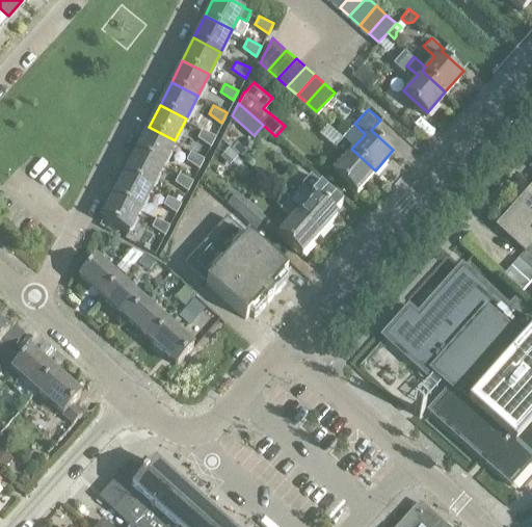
[(175,140),(149,127),(137,149),(163,163),(175,140)]
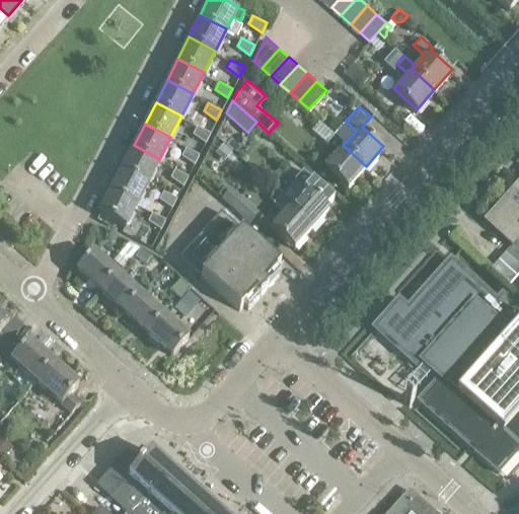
[(193,132),(205,141),(210,131),(197,124),(193,132)]
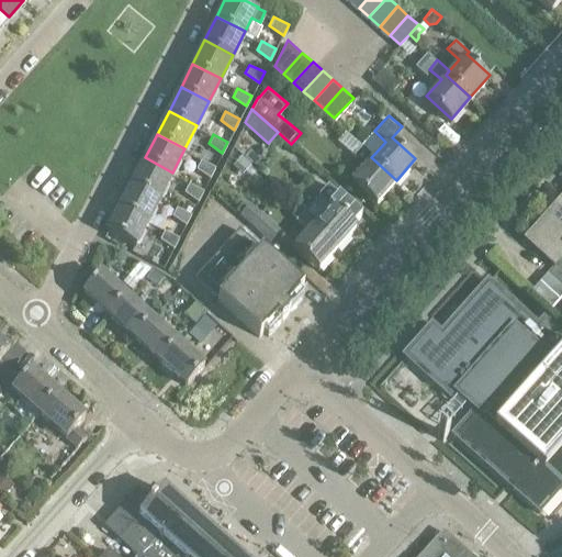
[(375,153),(352,134),(344,144),(357,156),(344,171),(377,201),(396,180),(371,157),(375,153)]
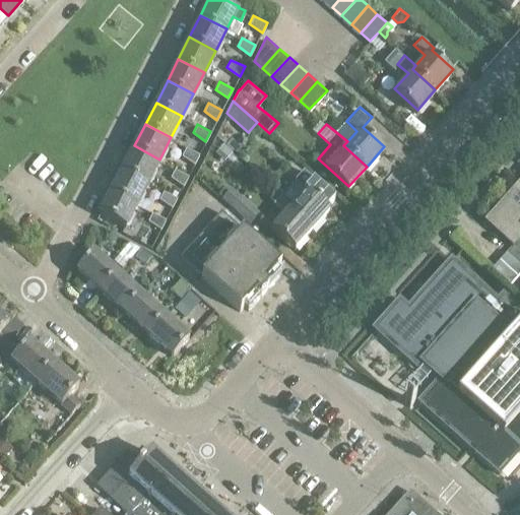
[(159,159),(134,145),(123,168),(148,181),(159,159)]
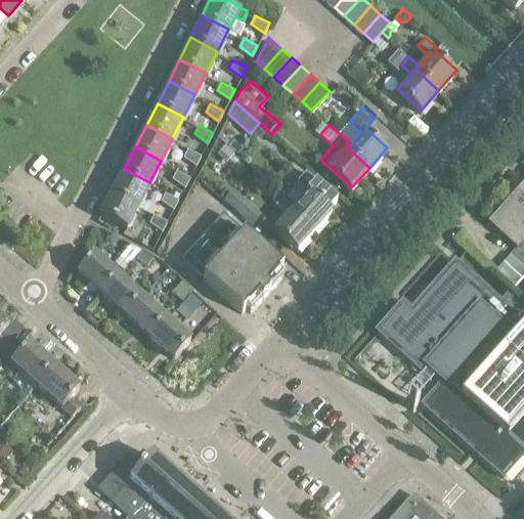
[(183,156),(195,164),(201,155),(187,147),(183,156)]
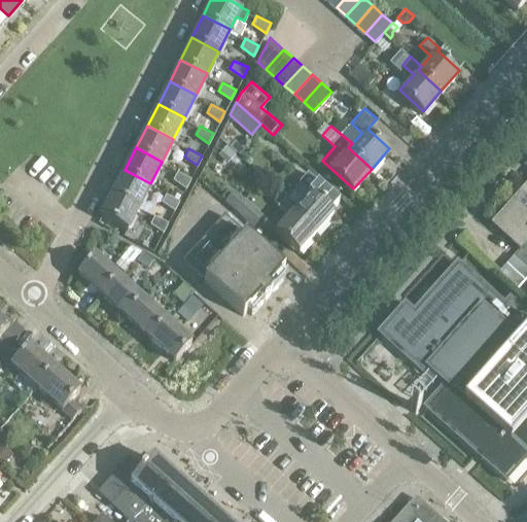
[(150,183),(125,170),(113,192),(139,205),(150,183)]
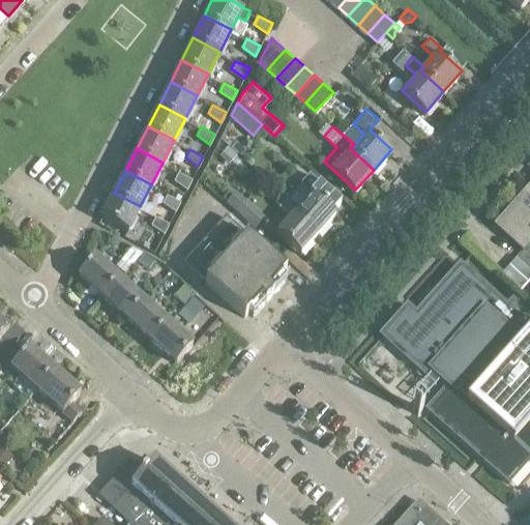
[(186,187),(192,178),(178,171),(174,179),(186,187)]
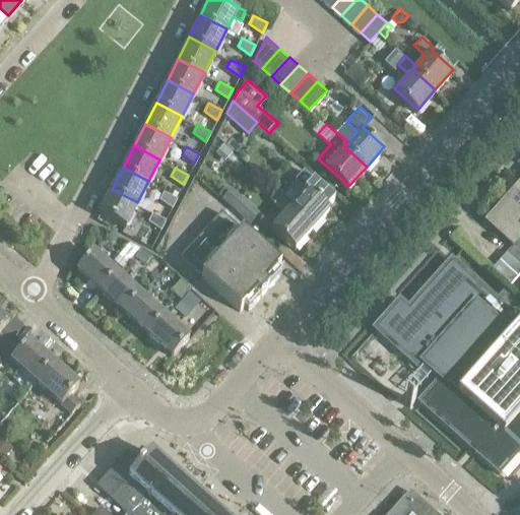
[(282,192),(278,196),(312,227),(329,207),(327,205),(334,196),(307,171),(304,169),(300,173),(293,181),(282,192)]
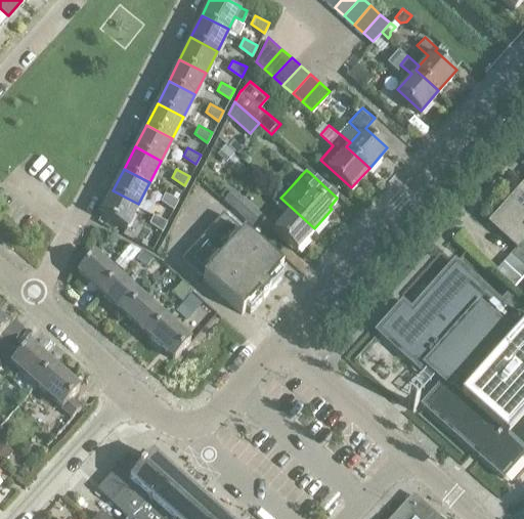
[(523,182),(492,218),(518,240),(523,232),(523,182)]
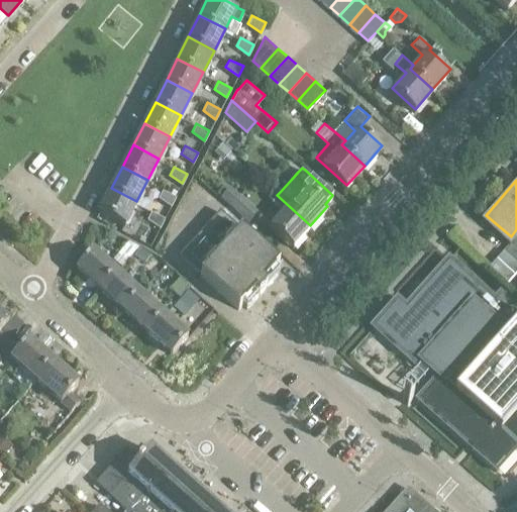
[(257,209),(230,185),(222,195),(248,219),(257,209)]
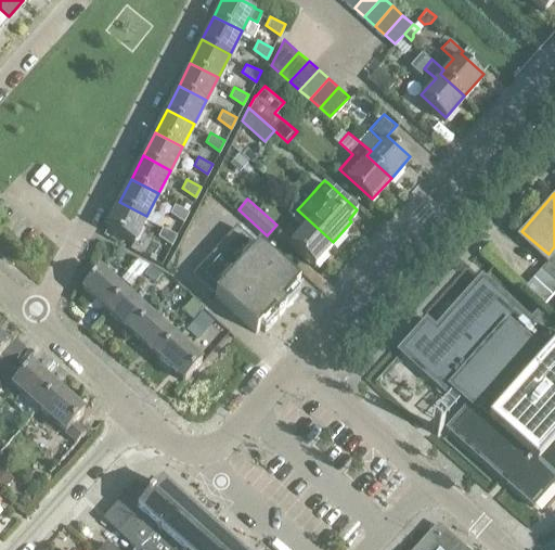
[(146,216),(119,202),(106,226),(134,241),(141,228),(149,232),(154,220),(146,216)]
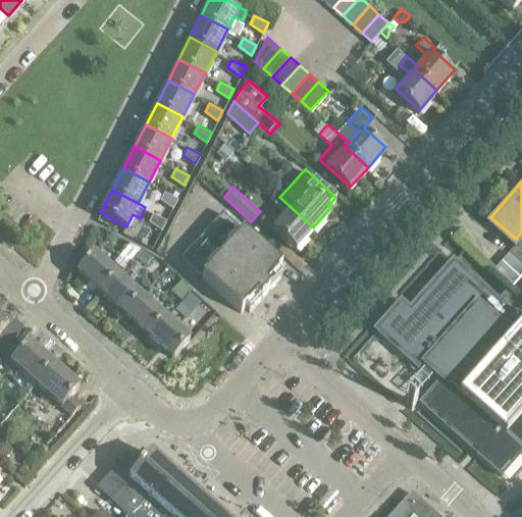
[(172,207),(177,197),(164,190),(160,198),(172,207)]
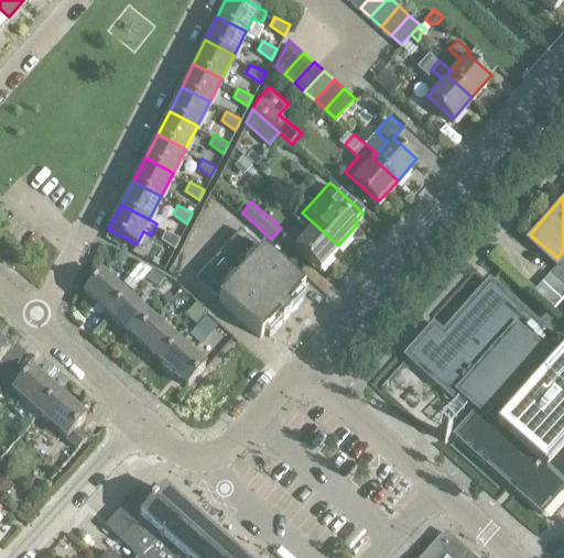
[(310,227),(295,243),(320,266),(338,245),(302,212),(299,217),(310,227)]
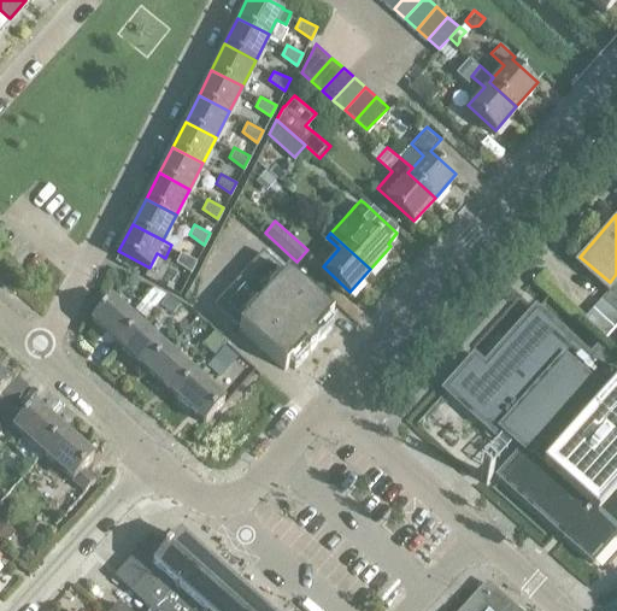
[(216,301),(286,364),(291,358),(295,363),(334,319),(329,315),(334,310),(323,300),(323,292),(313,292),(264,247),(216,301)]
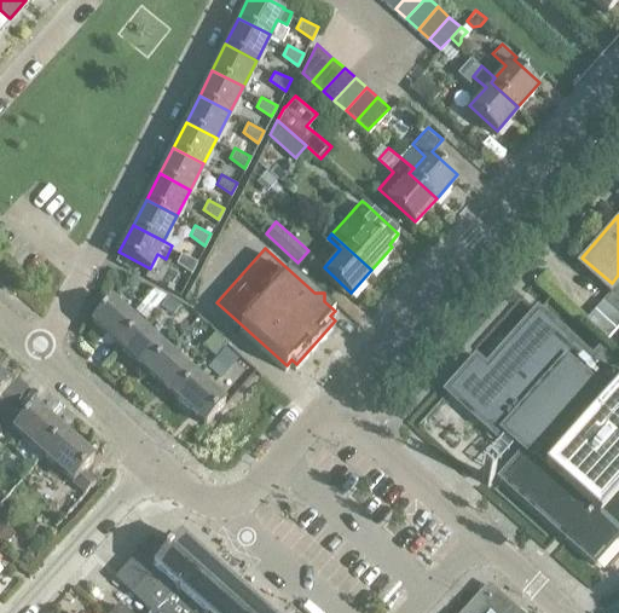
[(177,261),(191,271),(197,260),(181,252),(177,261)]
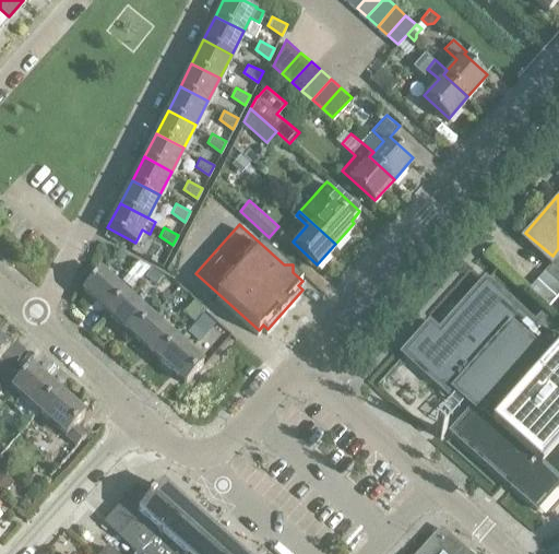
[(556,291),(558,286),(558,278),(546,267),(539,275),(556,291)]
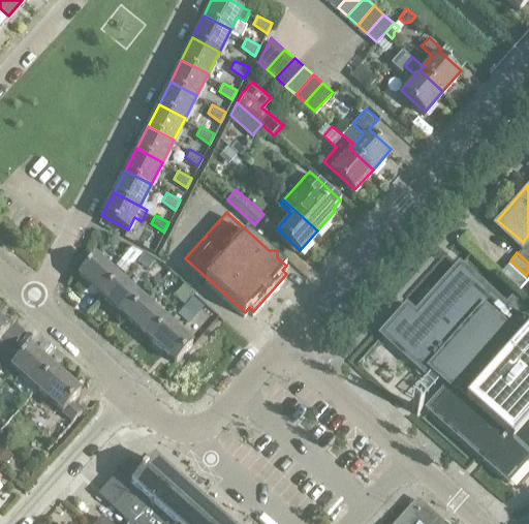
[(95,254),(94,255),(79,272),(103,295),(120,276),(95,254)]
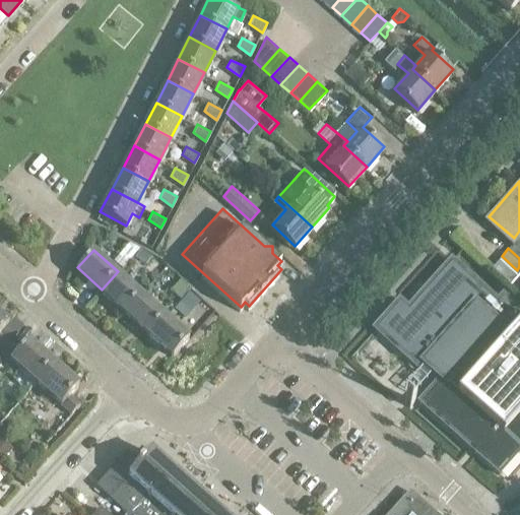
[(519,310),(503,295),(497,301),(452,260),(453,259),(452,258),(430,283),(427,286),(419,295),(417,293),(416,294),(419,296),(416,299),(407,308),(400,301),(401,300),(400,299),(375,327),(376,328),(377,326),(378,327),(415,362),(414,363),(415,364),(420,358),(442,376),(419,401),(420,402),(423,400),(470,443),(468,445),(469,445),(474,441),(480,446),(475,451),(499,471),(500,470),(498,469),(515,450),(512,448),(516,443),(519,446),(519,310)]
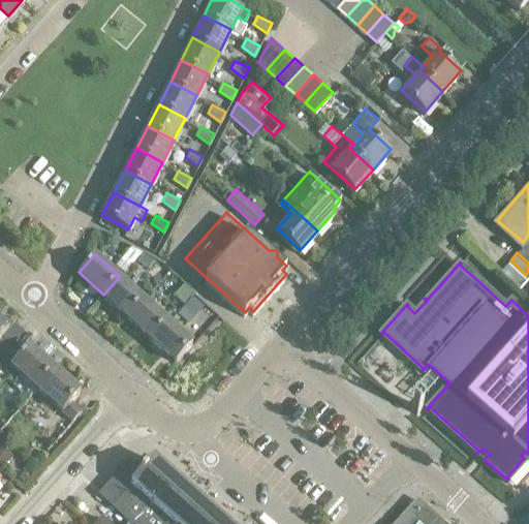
[(120,276),(103,295),(128,316),(144,298),(120,276)]
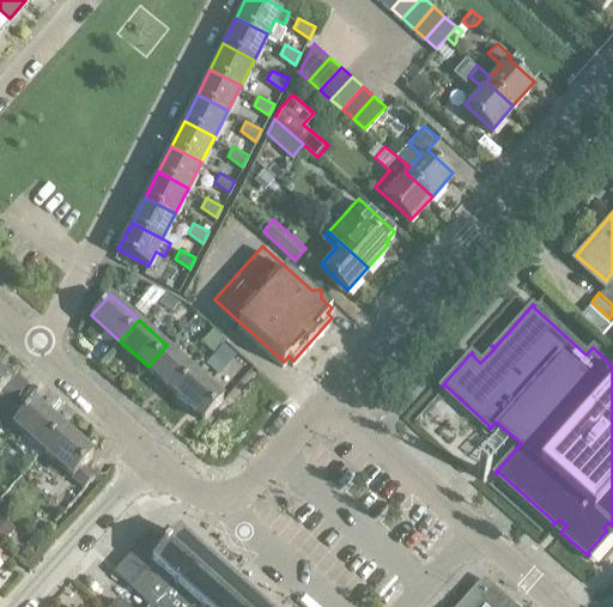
[(167,345),(149,366),(176,392),(195,370),(167,345)]
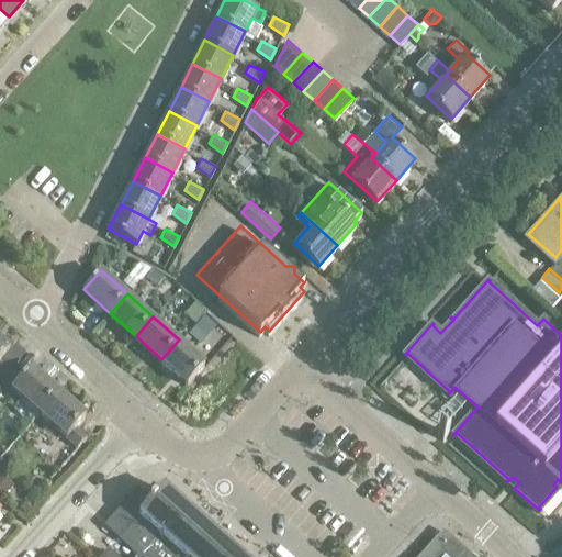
[(0,357),(10,347),(0,337),(0,375),(2,377),(10,368),(0,359),(0,357)]
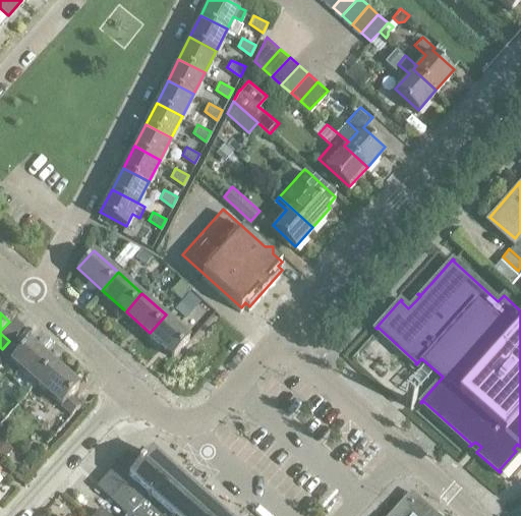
[(190,336),(166,314),(150,333),(174,354),(190,336)]
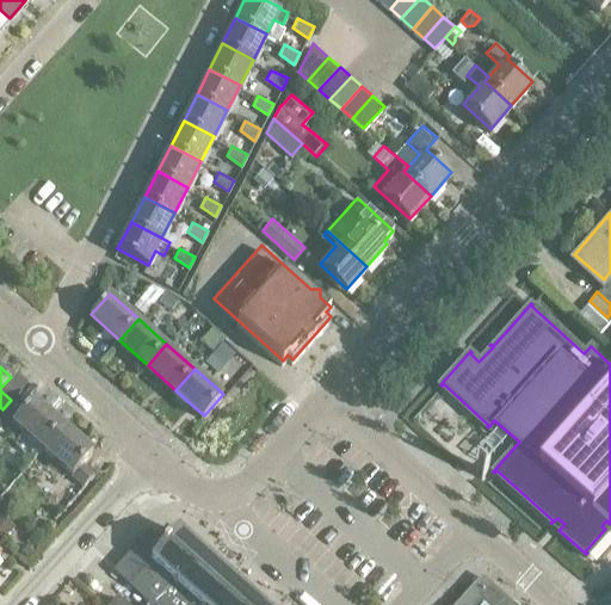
[(34,397),(22,411),(11,400),(2,409),(43,445),(63,423),(34,397)]
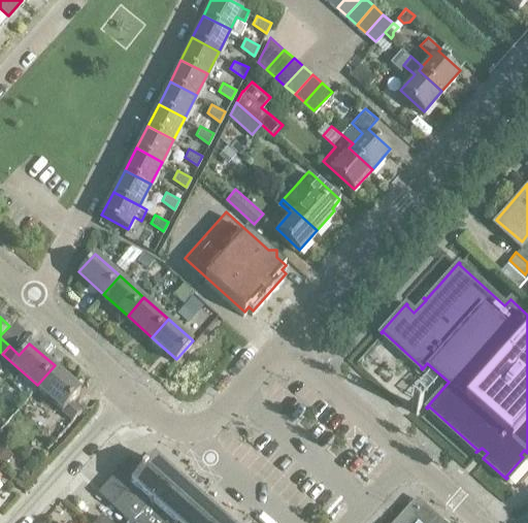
[(79,388),(55,365),(37,385),(73,417),(80,409),(70,399),(79,388)]
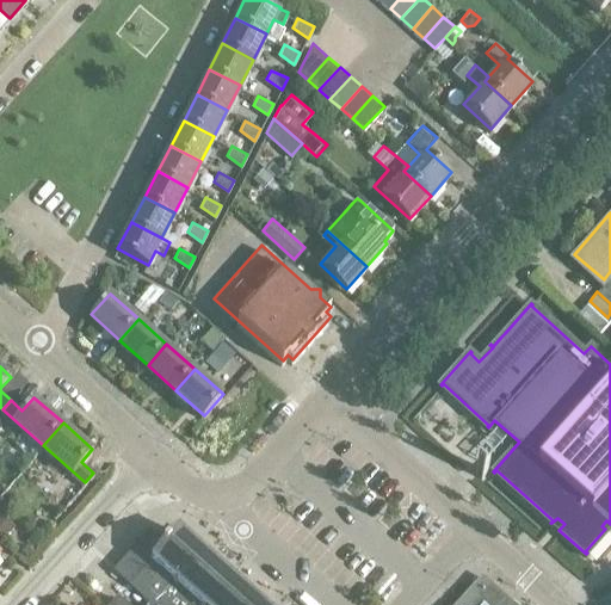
[(0,451),(11,439),(0,428),(0,451)]
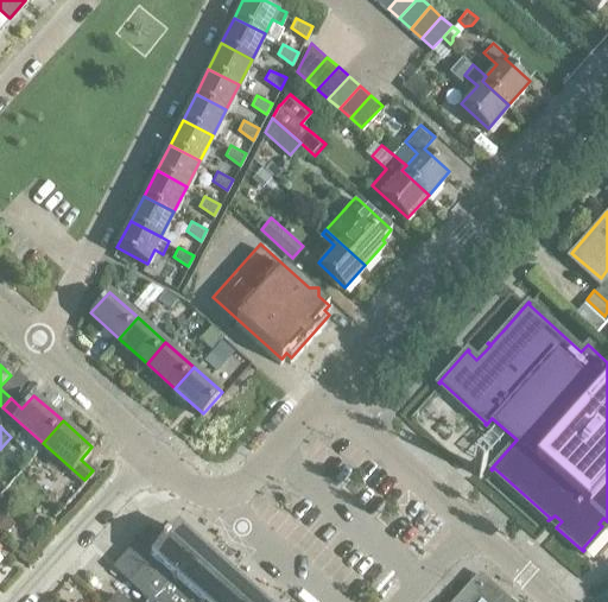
[(149,525),(112,565),(128,580),(164,539),(149,525)]
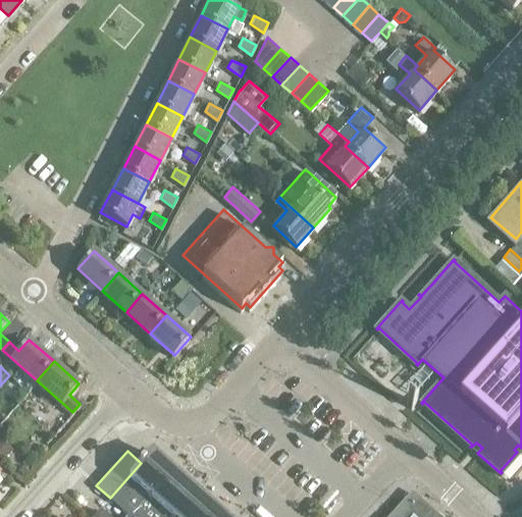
[(172,516),(196,492),(151,452),(110,498),(132,516),(172,516)]
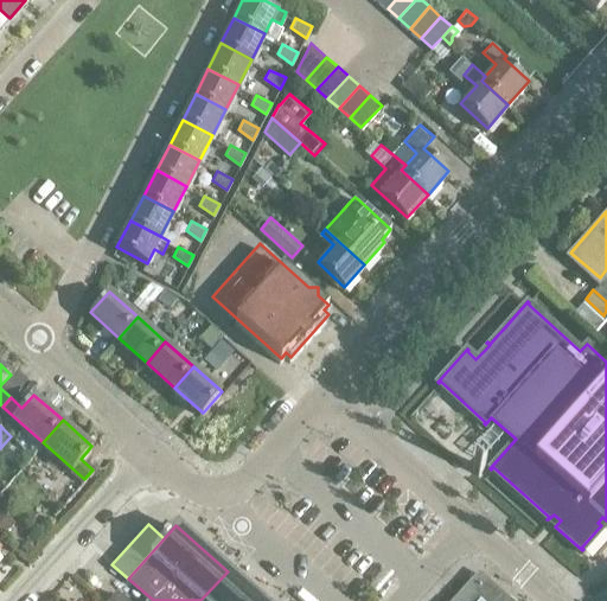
[(449,600),(513,600),(479,569),(449,600)]
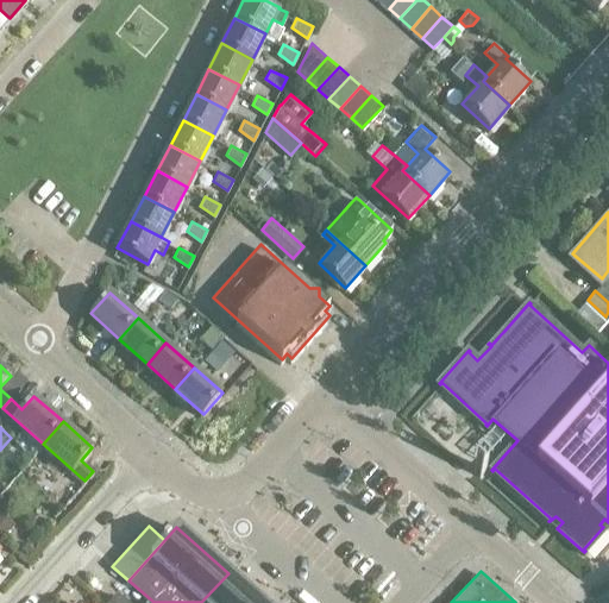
[(261,602),(228,573),(201,602),(261,602)]
